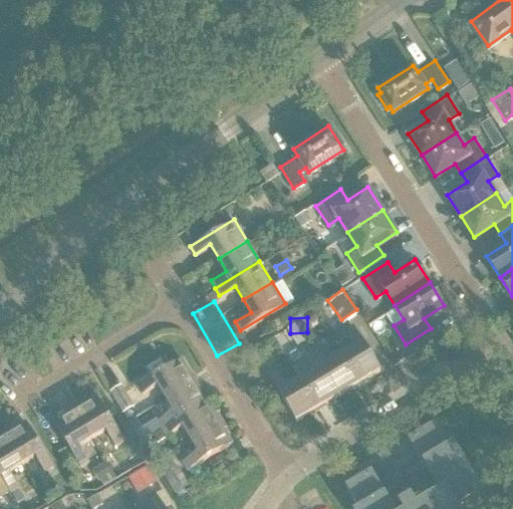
[(354,343),(341,351),(358,380),(379,367),(352,323),(344,328),(354,343)]
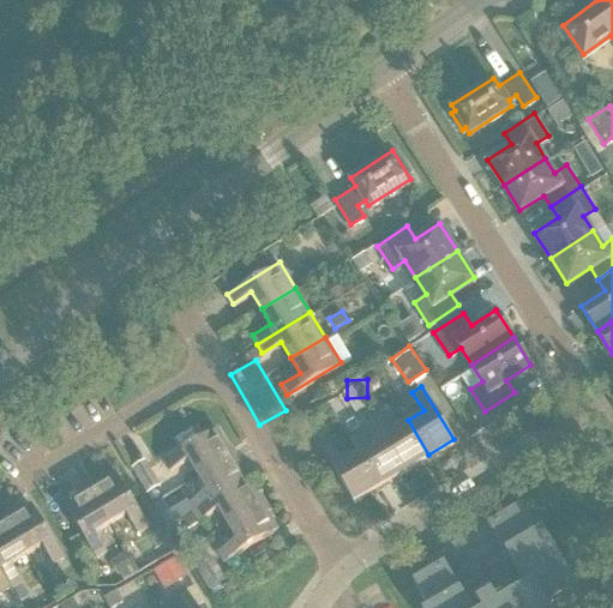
[(380,410),(372,416),(403,469),(428,455),(408,420),(391,429),(380,410)]
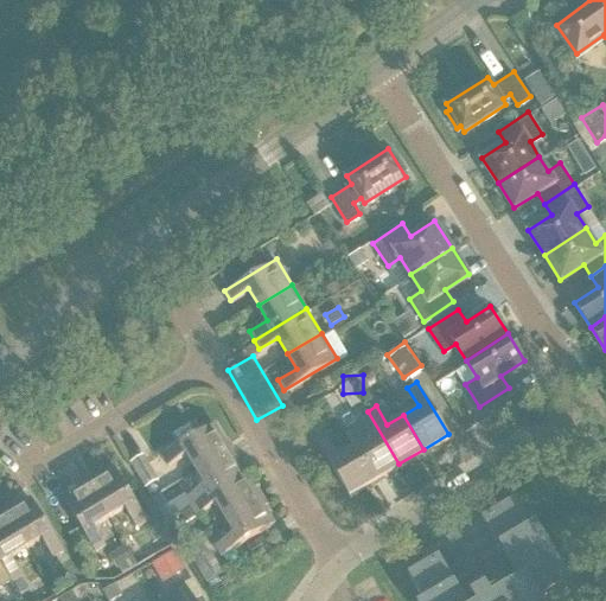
[(399,464),(368,411),(358,416),(370,435),(353,445),(375,479),(399,464)]
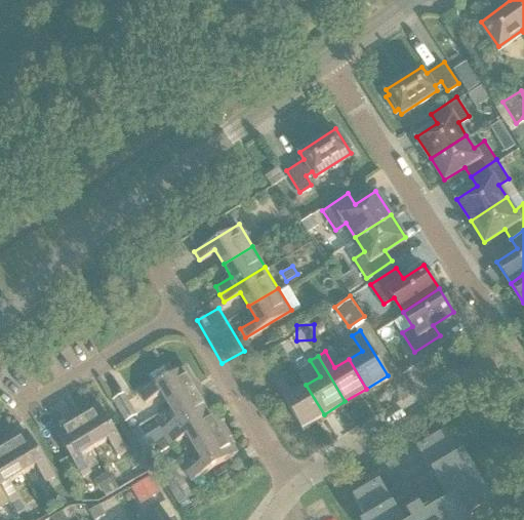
[(169,404),(198,386),(186,364),(139,392),(145,400),(161,390),(169,404)]
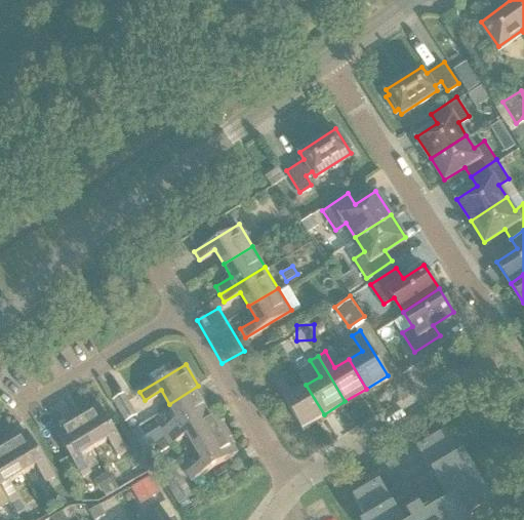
[(324,414),(306,385),(292,393),(283,376),(274,382),(301,428),(324,414)]
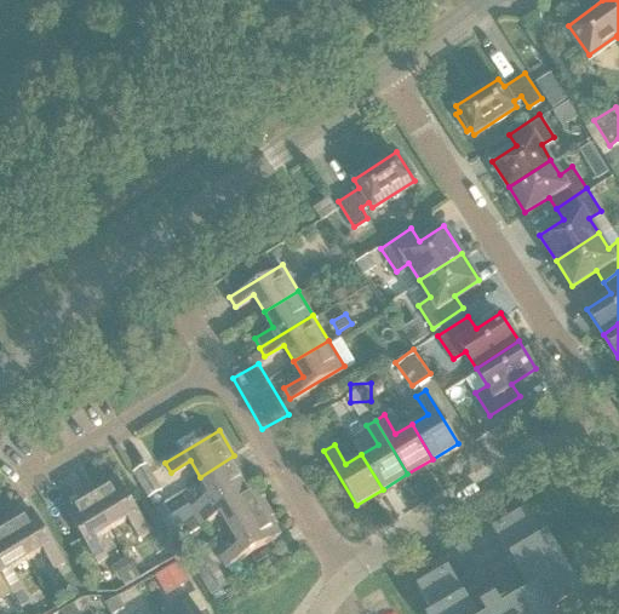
[(234,455),(200,477),(210,493),(190,504),(195,514),(250,481),(234,455)]
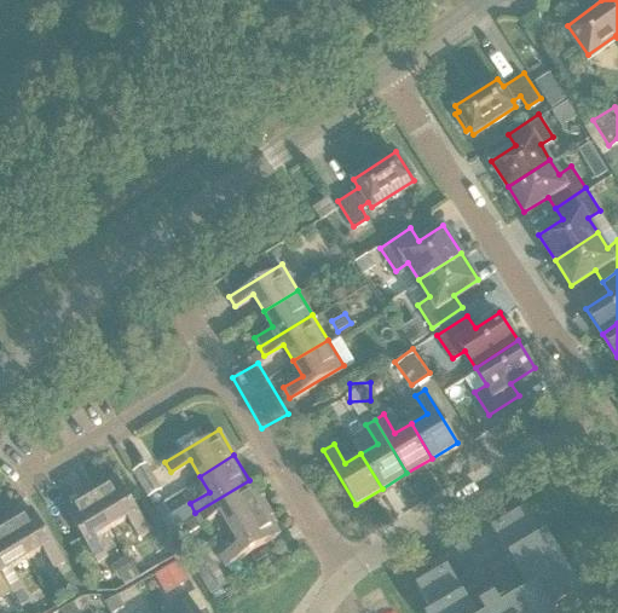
[(152,504),(165,497),(167,495),(145,460),(131,468),(152,504)]
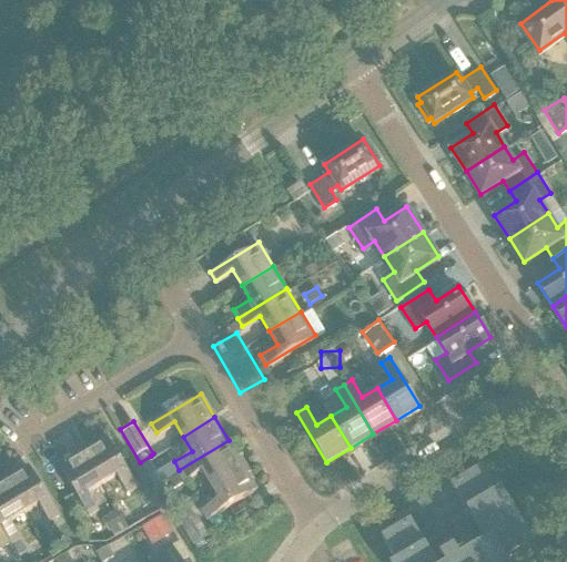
[(107,435),(82,449),(102,481),(117,472),(127,489),(135,483),(107,435)]
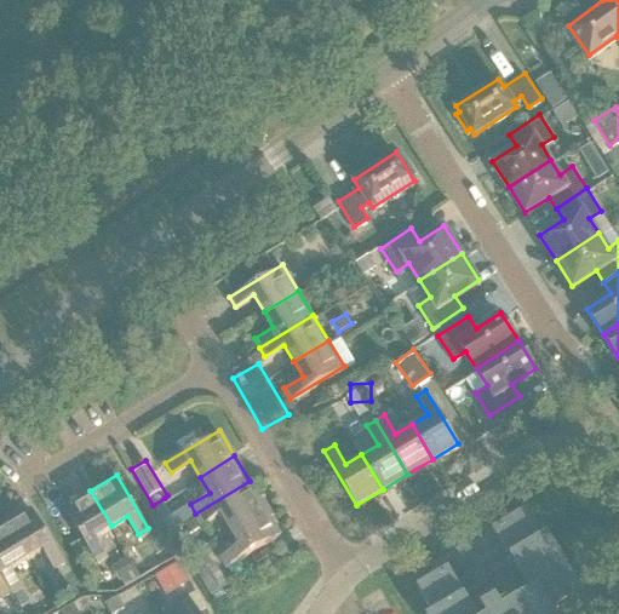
[(264,506),(250,481),(195,514),(201,522),(221,511),(229,527),(264,506)]
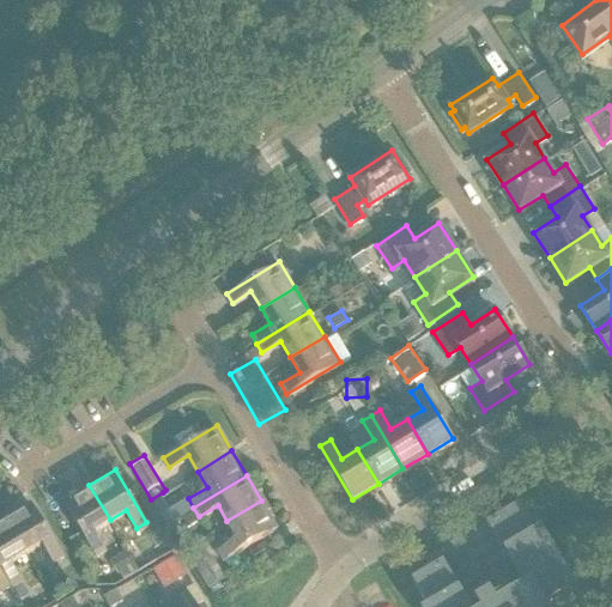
[(110,520),(89,485),(64,501),(96,553),(105,547),(95,528),(110,520)]
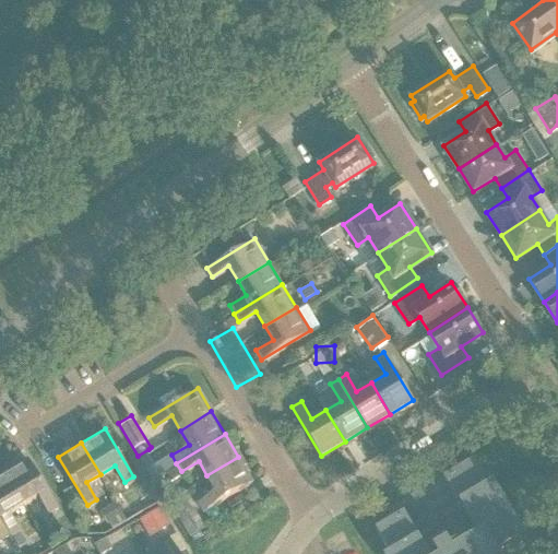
[(4,471),(23,502),(38,493),(48,510),(57,505),(27,457),(4,471)]
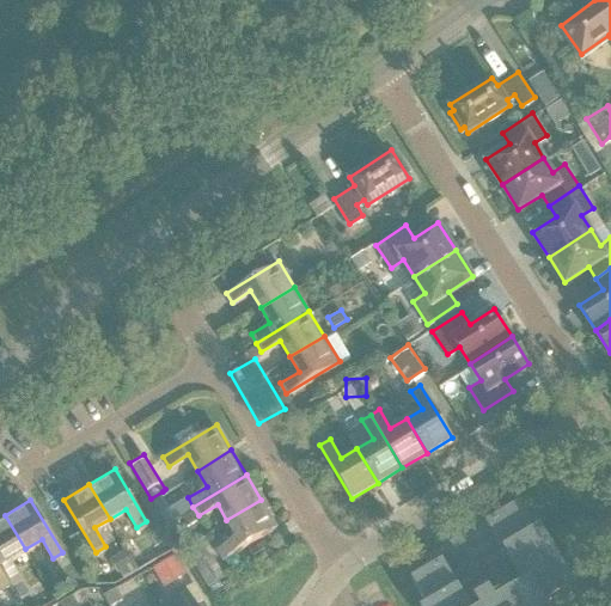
[(261,500),(226,520),(236,536),(218,546),(224,556),(276,525),(261,500)]
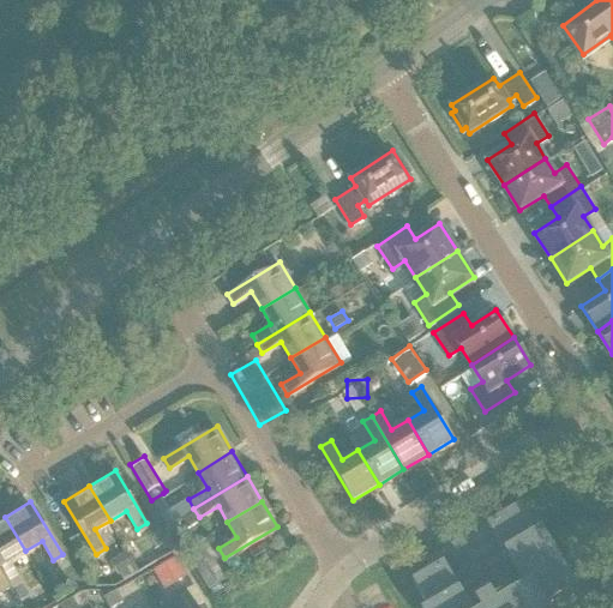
[(431,564),(412,576),(428,603),(421,607),(550,607),(546,602),(576,584),(541,525),(534,529),(517,501),(486,519),(526,584),(497,602),(491,593),(476,602),(480,607),(463,607),(454,591),(485,572),(462,534),(426,555),(431,564)]
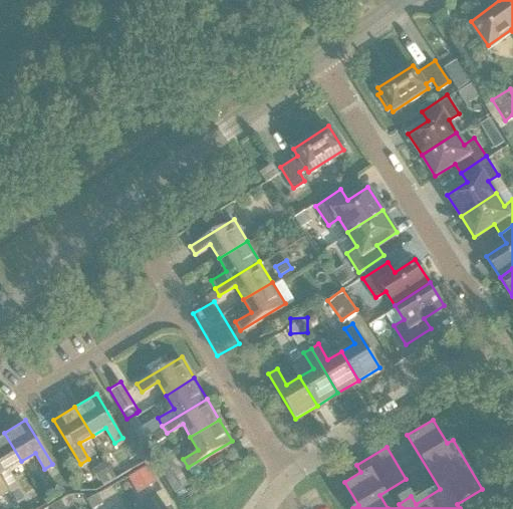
[(162,426),(152,432),(156,440),(167,433),(162,426)]
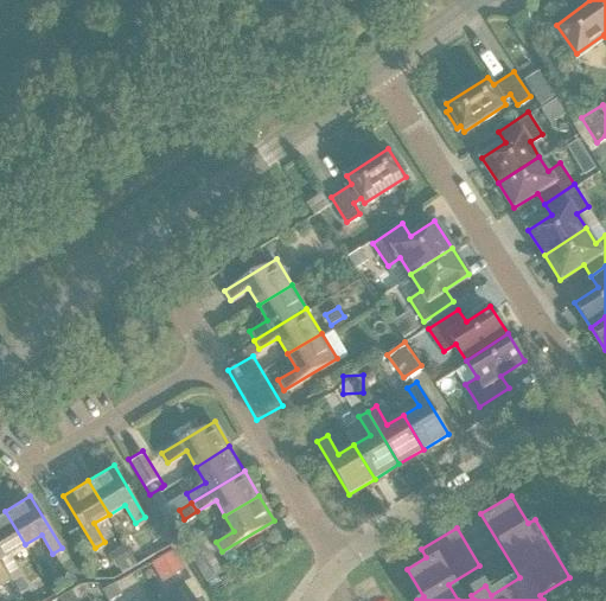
[(168,505),(159,511),(165,520),(173,515),(168,505)]
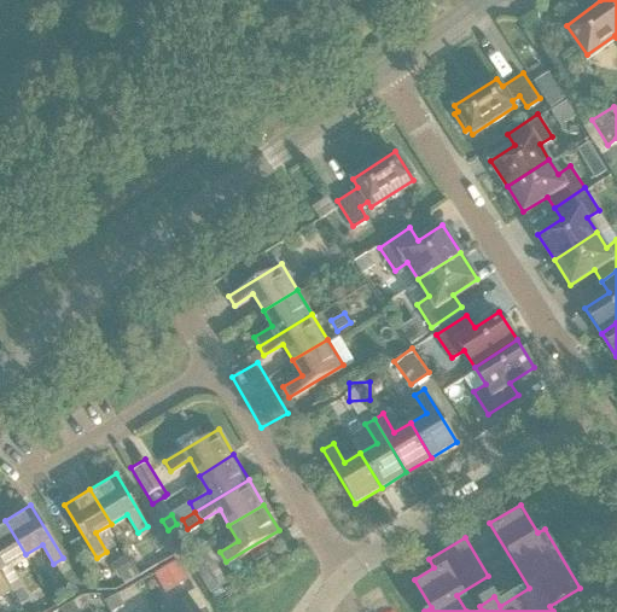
[(0,567),(11,587),(12,588),(22,583),(10,564),(25,554),(5,520),(0,523),(0,567)]
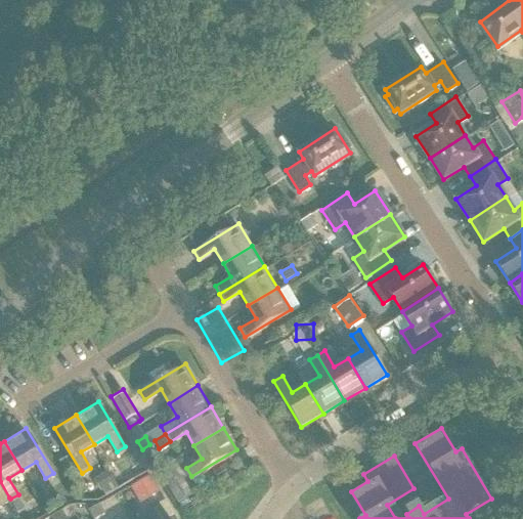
[(93,477),(99,487),(113,479),(106,469),(93,477)]
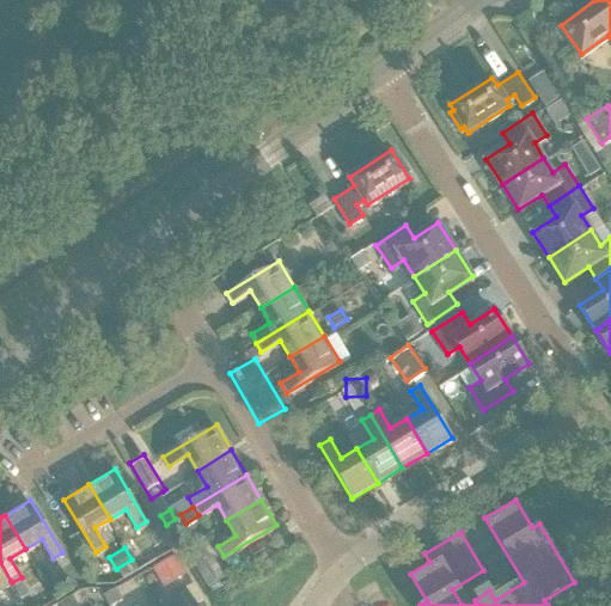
[(224,573),(212,551),(194,562),(207,582),(224,573)]
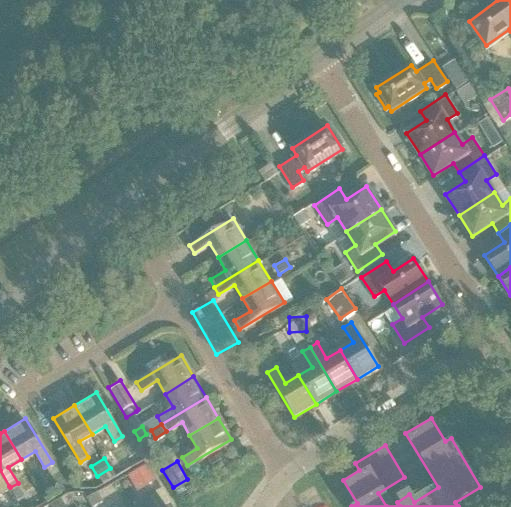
[(0,491),(9,486),(0,470),(0,491)]
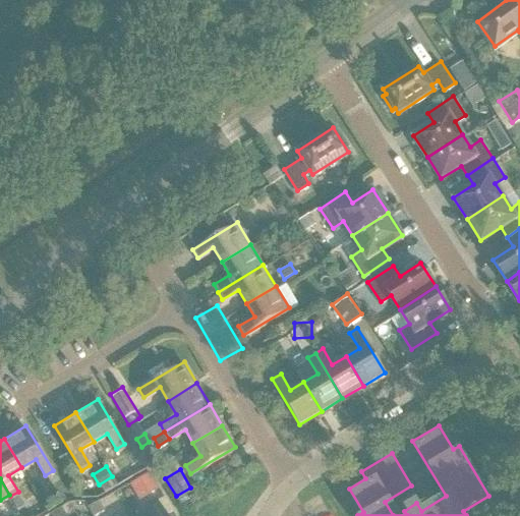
[(87,504),(93,513),(104,506),(98,497),(87,504)]
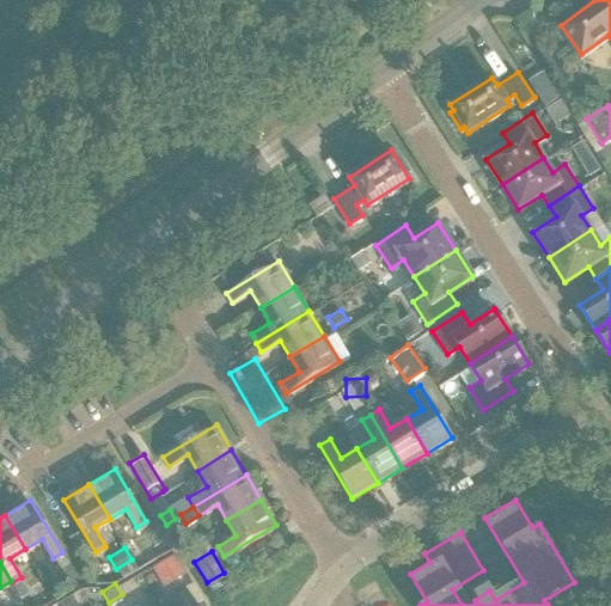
[(184,605),(197,605),(184,583),(173,588),(184,605)]
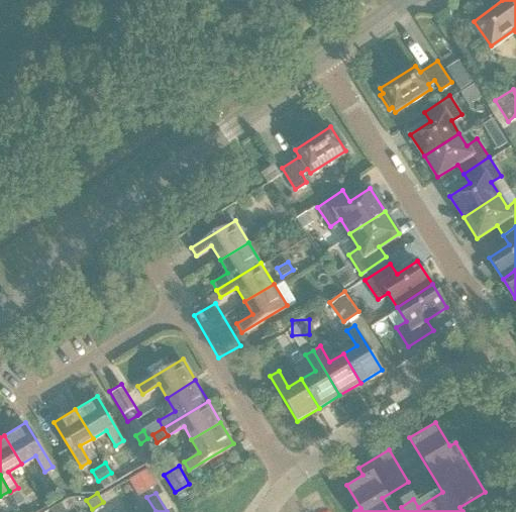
[(49,511),(64,511),(67,511),(61,500),(47,507),(49,511)]
